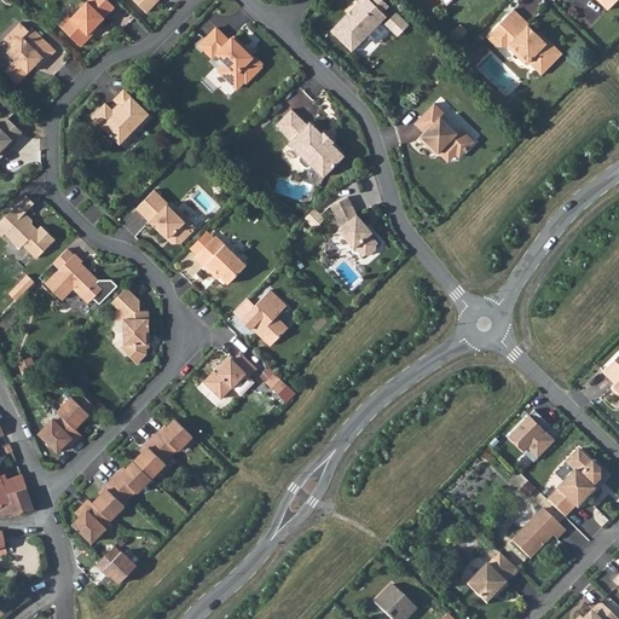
[(58,24),(80,46),(90,36),(87,34),(114,6),(108,0),(86,0),(70,17),(68,15),(58,24)]
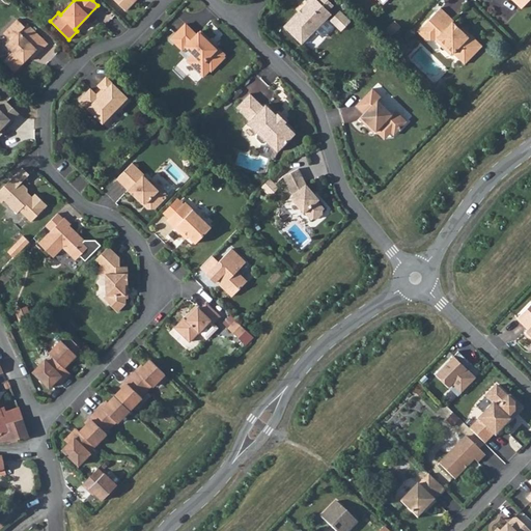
[(114,0),(126,10),(135,0),(114,0)]
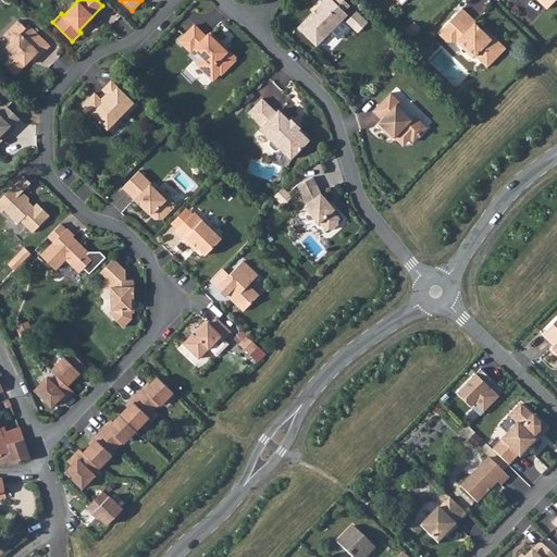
[(333,0),(321,0),(321,1),(322,2),(298,27),(316,46),(347,14),(344,11),(333,0)]
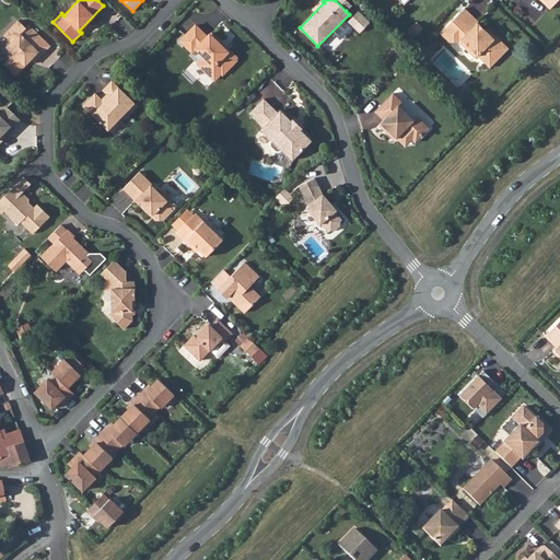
[(335,0),(346,11),(351,4),(346,0),(335,0)]
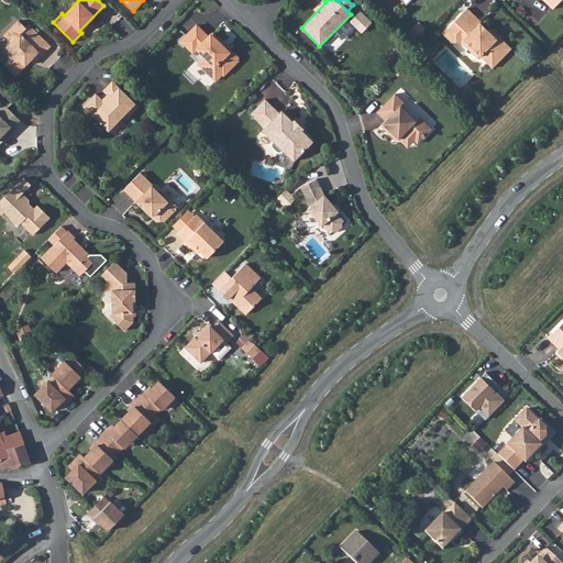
[(481,22),(466,8),(442,33),(451,42),(461,42),(477,58),(479,56),(492,67),(511,48),(498,36),(496,39),(488,31),(479,23),(481,22)]
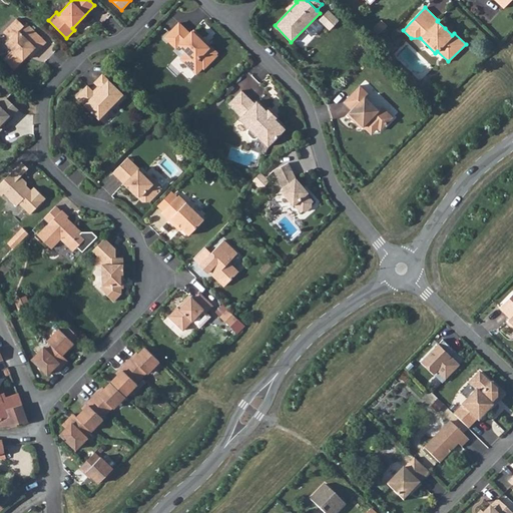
[(328,10),(319,20),(329,29),(338,20),(328,10)]
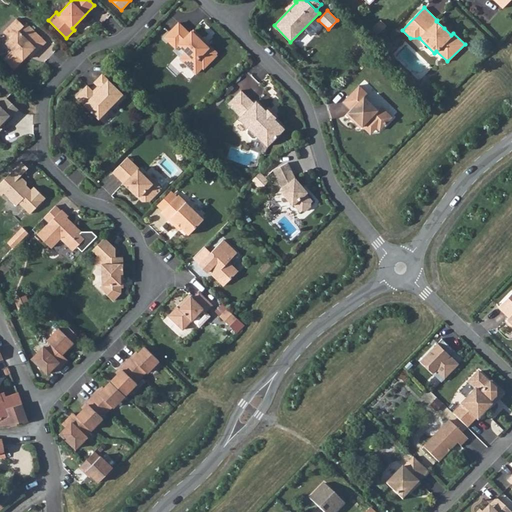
[(4,58),(14,68),(34,47),(37,50),(45,42),(26,23),(24,25),(17,19),(4,31),(11,38),(6,43),(13,49),(4,58)]
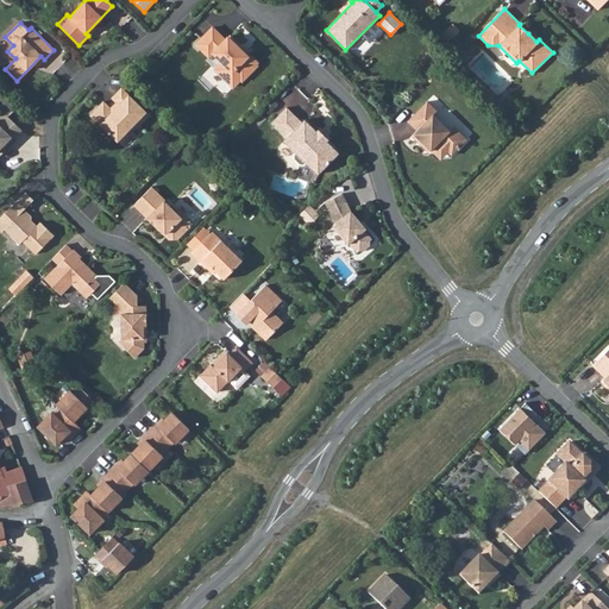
[(212,26),(195,44),(208,56),(212,52),(221,61),(214,69),(232,87),(240,79),(242,81),(257,64),(256,63),(256,61),(251,56),(248,56),(240,49),(240,45),(228,35),(225,39),(212,26)]
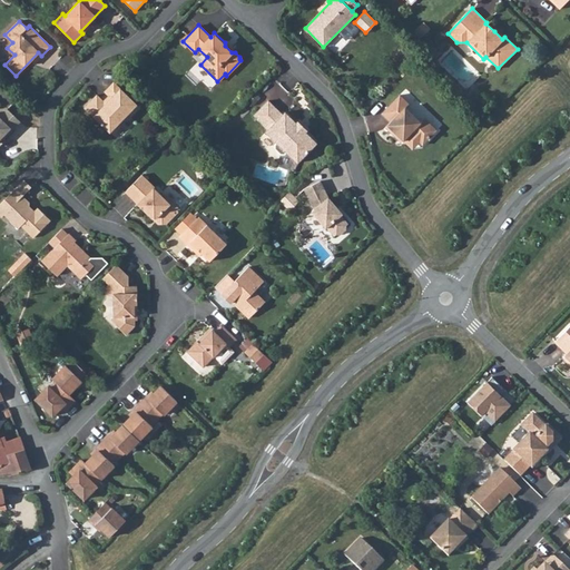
[(502,39),(504,37),(497,29),(494,31),(502,39)]
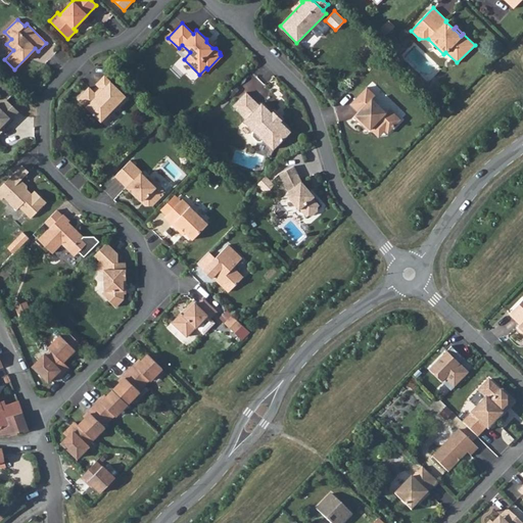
[(95,84),(97,86),(106,77),(104,75),(95,84)]
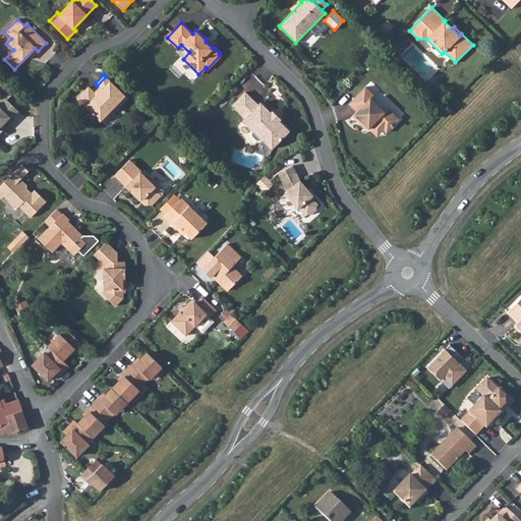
[(100,121),(105,121),(110,116),(110,111),(116,104),(119,107),(127,98),(106,76),(97,85),(101,90),(97,94),(88,87),(76,98),(100,121)]
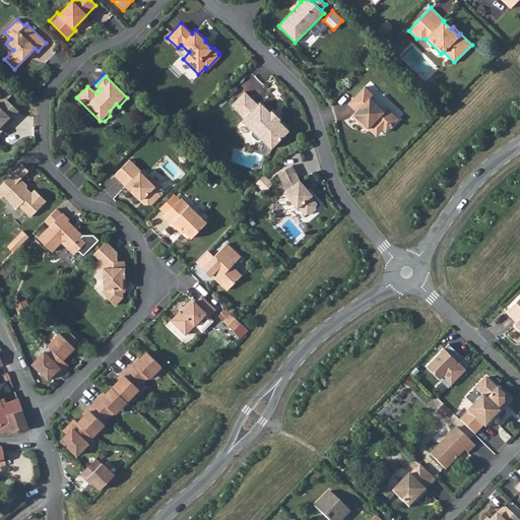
[(373,94),(365,86),(347,104),(355,112),(351,116),(360,124),(361,122),(371,131),(377,124),(382,129),(385,132),(398,119),(387,108),(383,111),(370,98),(373,94)]
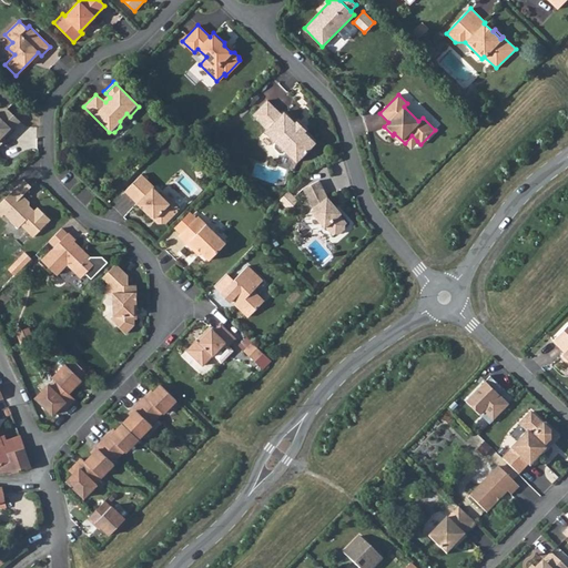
[(267,100),(253,114),(267,129),(264,131),(275,142),(274,144),(274,148),(280,153),(283,153),(285,151),(296,162),(315,142),(304,131),(306,130),(296,121),(295,122),(284,111),(281,113),(267,100)]
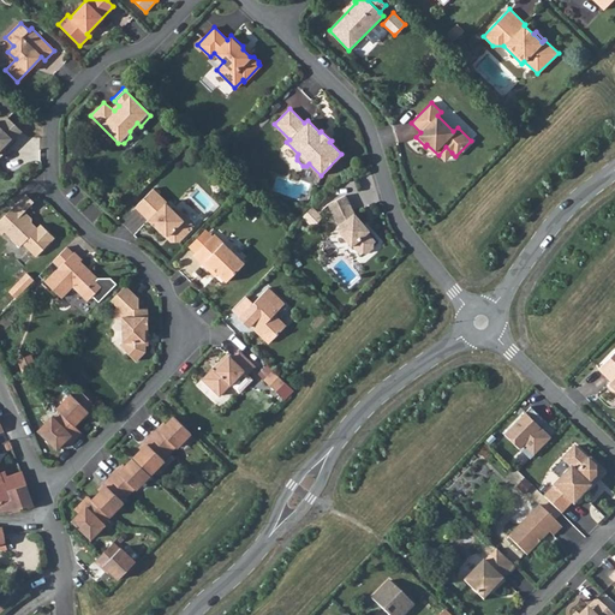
[(4,150),(22,130),(7,117),(0,124),(0,149),(1,148),(4,150)]
